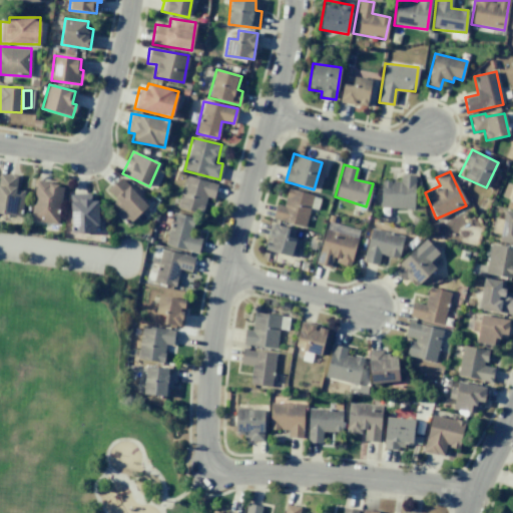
[(0,212),(20,216),(24,190),(16,189),(18,175),(0,172),(0,212)]
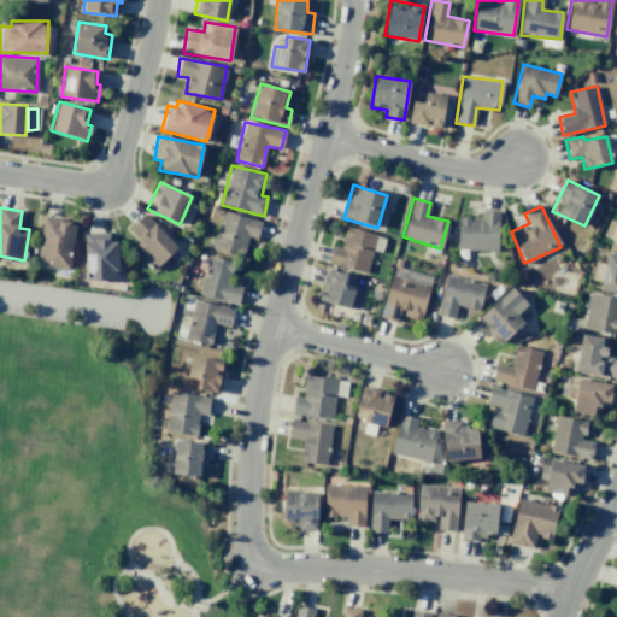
[(497,251),(499,210),(480,210),(480,218),(458,217),(457,250),(497,251)]
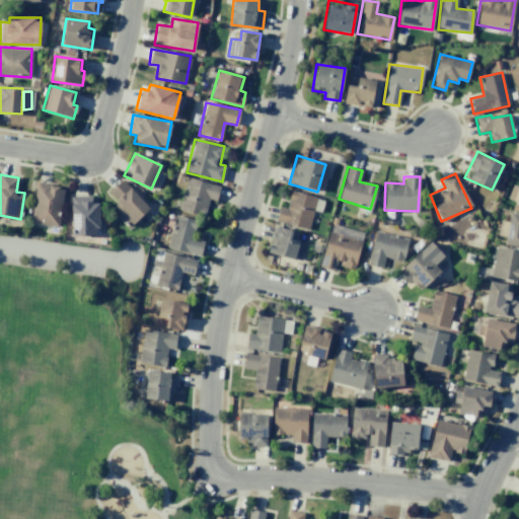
[(220,187),(187,177),(178,209),(204,216),(209,200),(215,202),(220,187)]
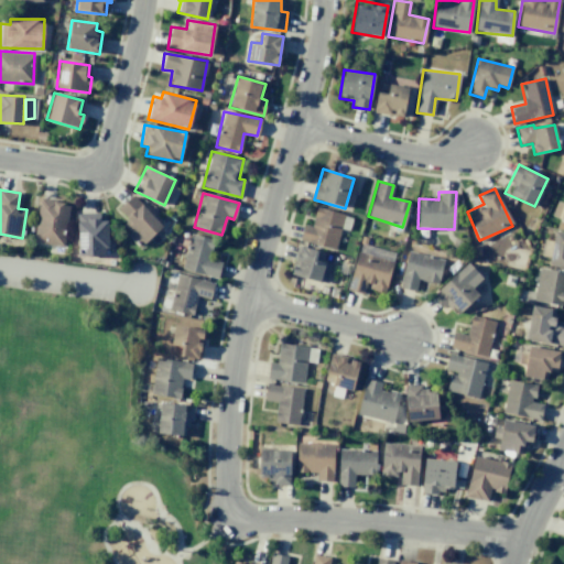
[(162,227),(132,195),(117,209),(127,219),(120,226),(140,247),(162,227)]
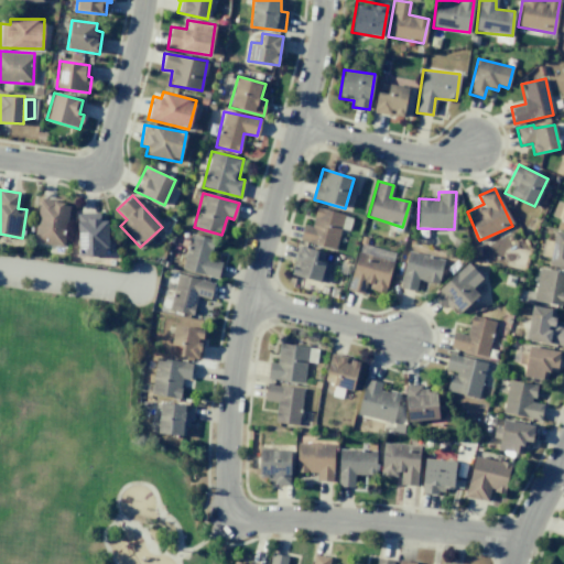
[(64,246),(68,203),(38,199),(34,243),(64,246)]
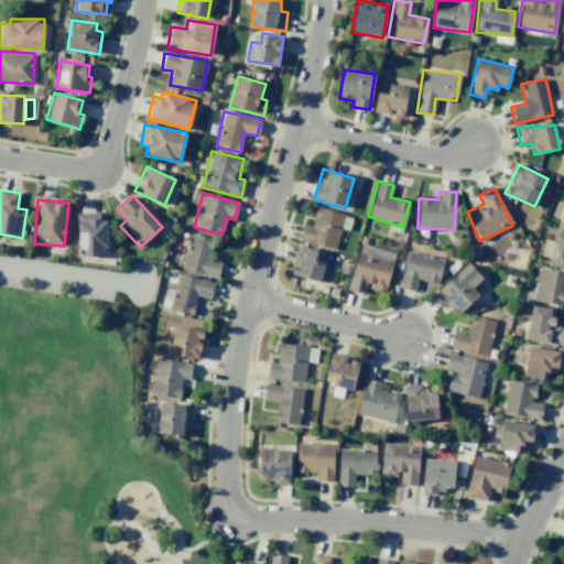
[(303,225),(300,240),(335,250),(344,214),(316,207),(311,227),(303,225)]
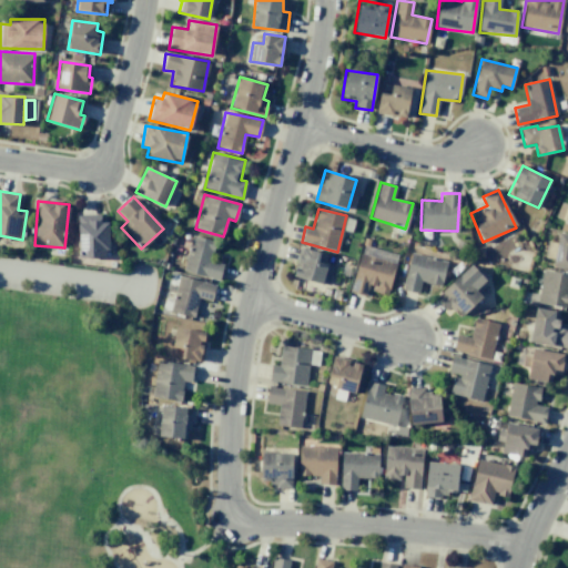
[(100,214),(77,215),(78,257),(109,256),(108,222),(100,222),(100,214)]
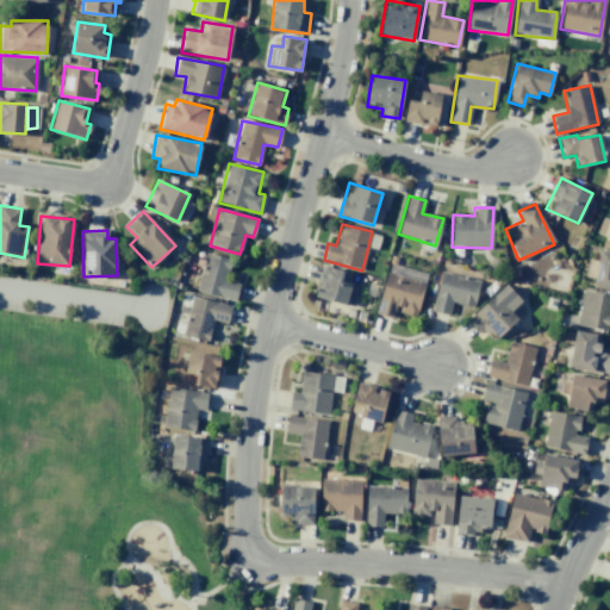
[(609,250),(596,250),(596,288),(609,288),(609,250)]
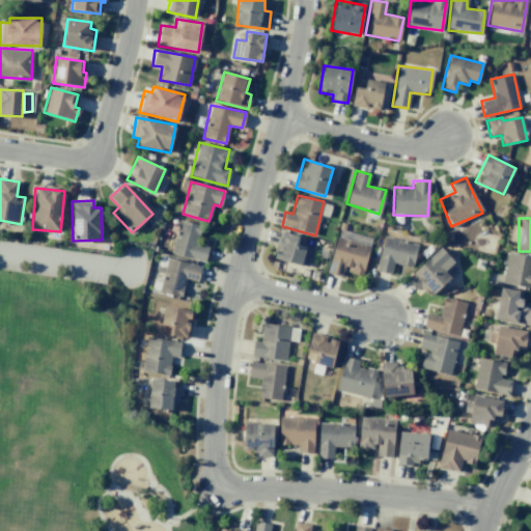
[(171,254),(205,261),(208,247),(197,245),(201,225),(177,220),(171,254)]
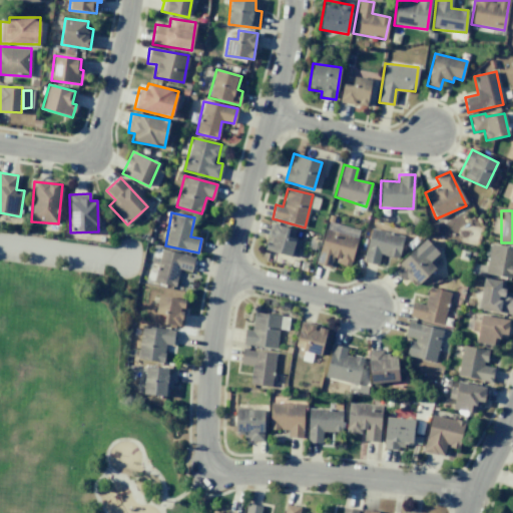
[(289,227),(272,223),(268,240),(267,239),(265,250),(298,258),(302,240),(287,237),(289,227)]
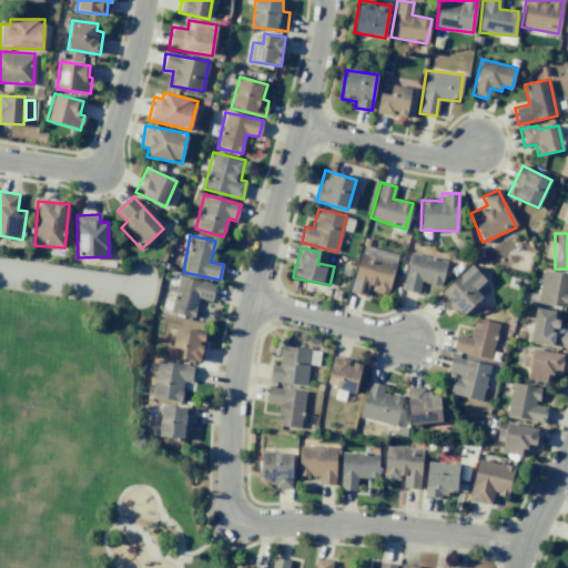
[(350,292),(367,296),(368,291),(387,295),(395,263),(359,253),(350,292)]
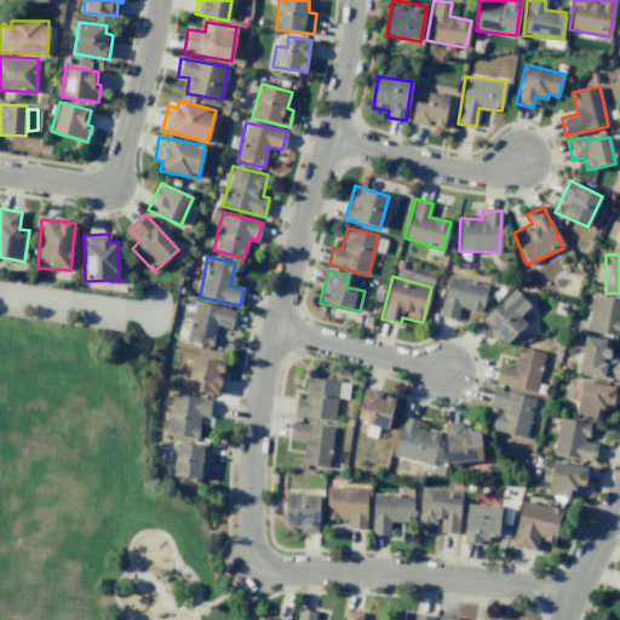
[(457,320),(459,308),(481,313),(487,285),(447,276),(440,316),(457,320)]
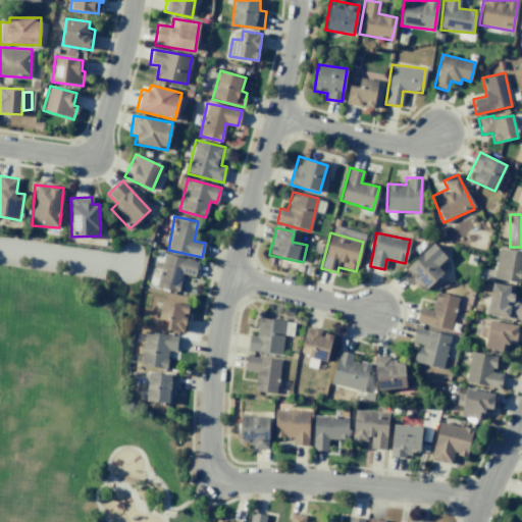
[(436,266),(447,258),(432,243),(402,272),(421,293),(442,273),(436,266)]
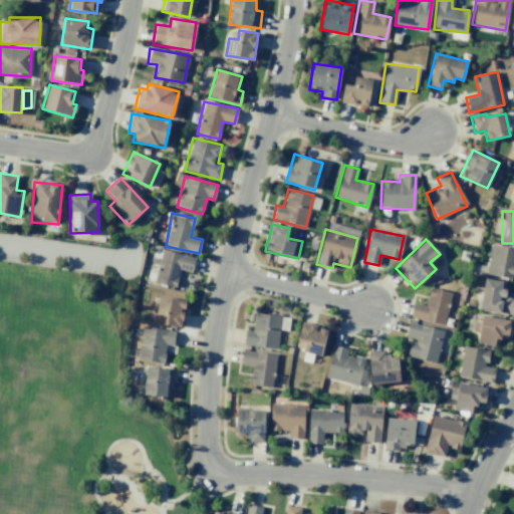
[(513,251),(513,246),(489,245),(488,276),(513,277),(513,251)]
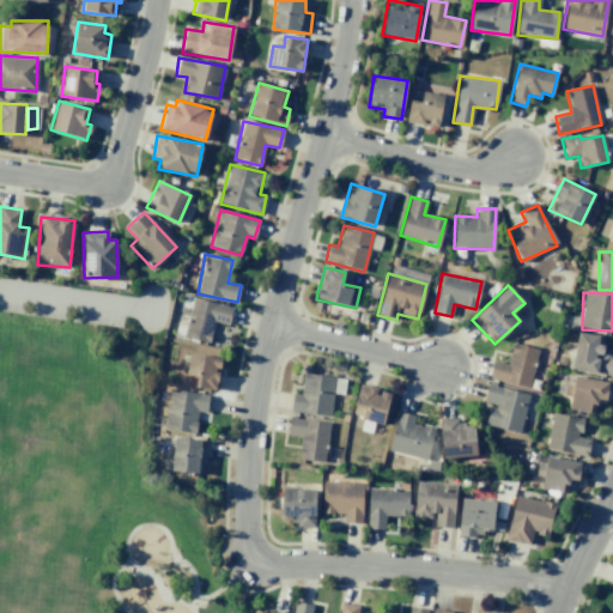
[(210,343),(213,322),(229,325),(232,307),(190,298),(183,337),(210,343)]
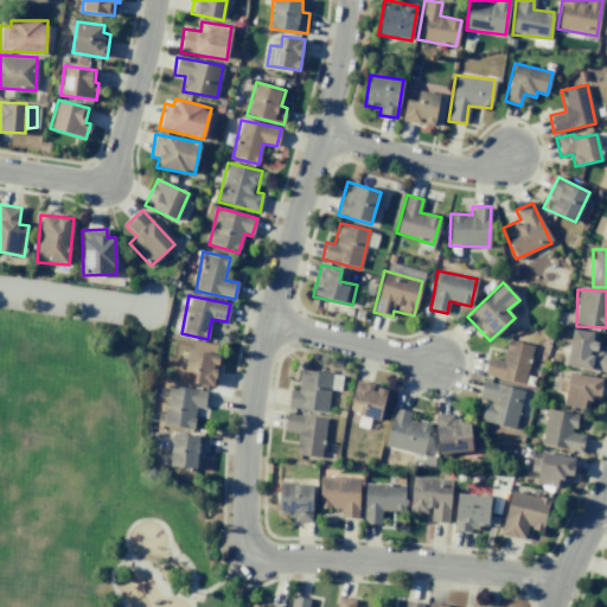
[(566,365),(604,372),(606,353),(606,350),(595,347),(599,333),(573,328),(566,365)]
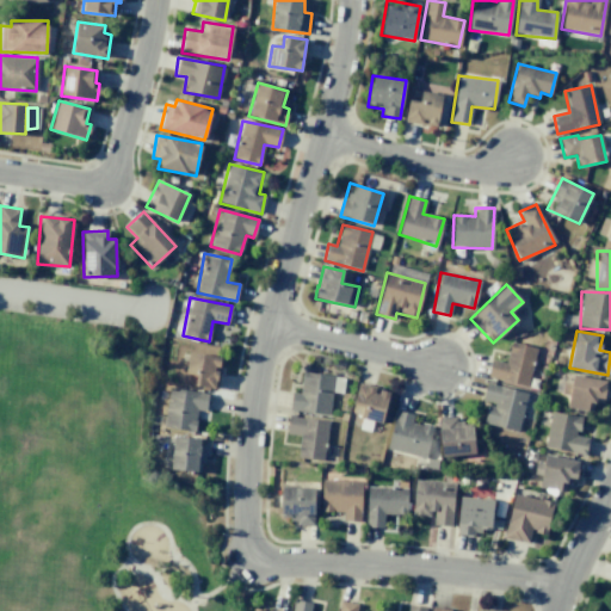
[(506,363),(491,359),(487,378),(528,387),(536,347),(510,343),(506,363)]
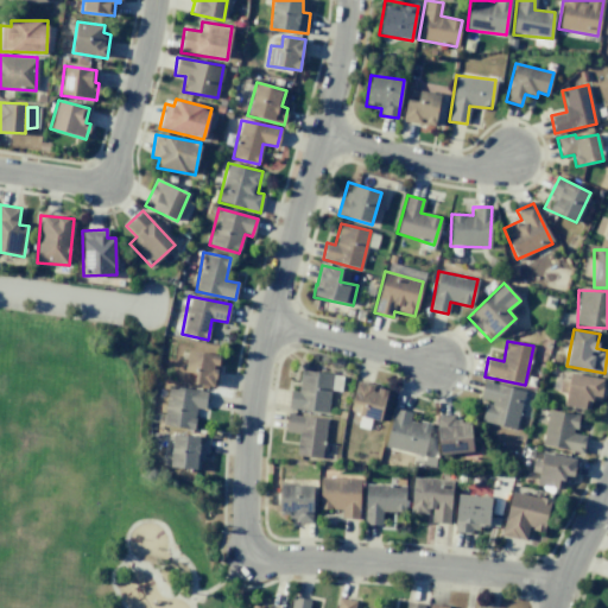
[(215,387),(221,355),(188,350),(184,372),(195,373),(194,384),(215,387)]
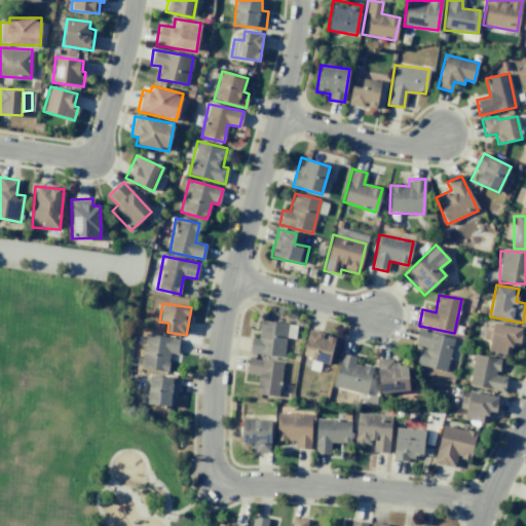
[(283,358),(285,337),(294,338),(295,325),(260,320),(258,338),(251,337),(249,352),(283,358)]
